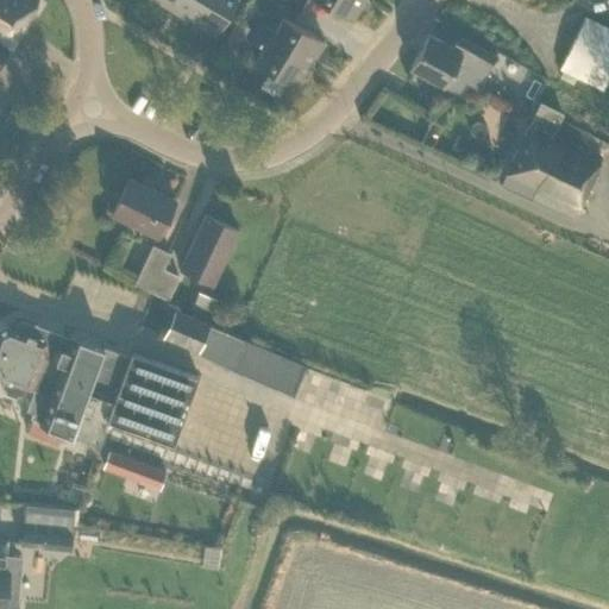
[(0,0),(0,60),(36,0),(0,0)]
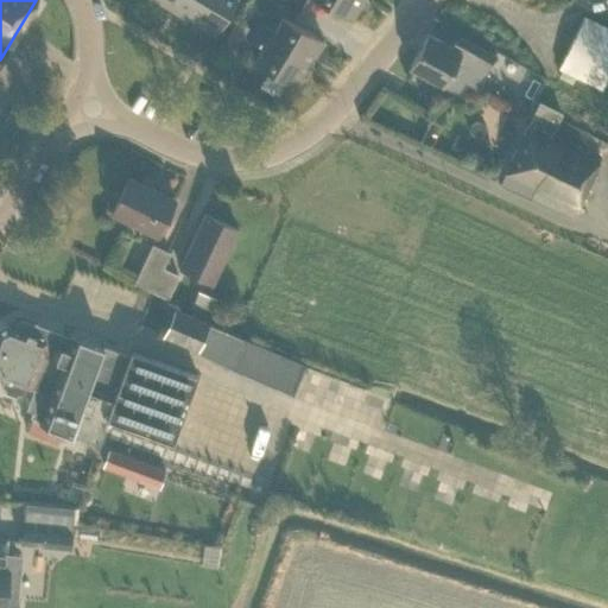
[(204,0),(173,0),(169,10),(191,23),(204,0)]
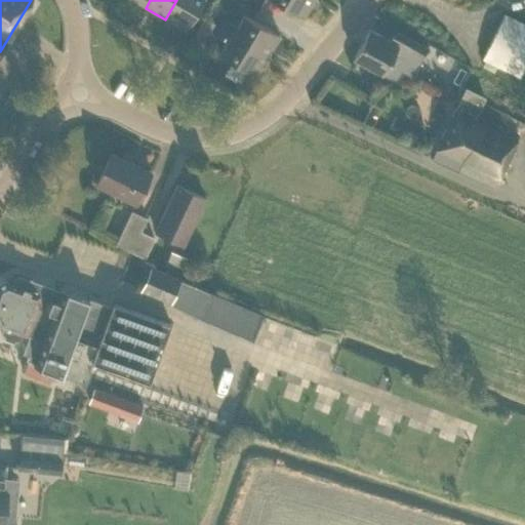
[(176,0),(165,19),(184,31),(202,0),(176,0)]
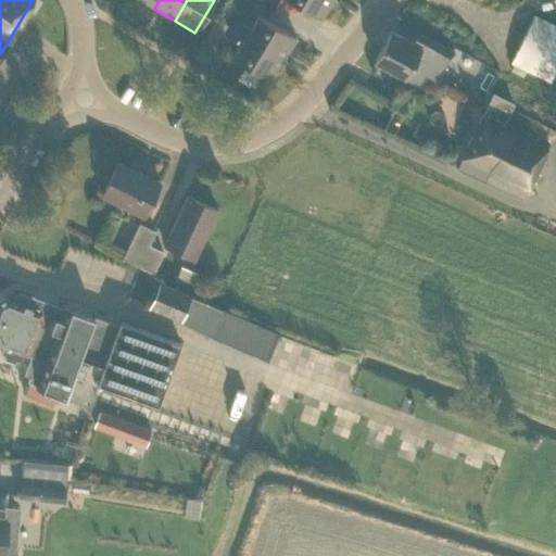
[(329,0),(291,0),(319,16),(329,0)]
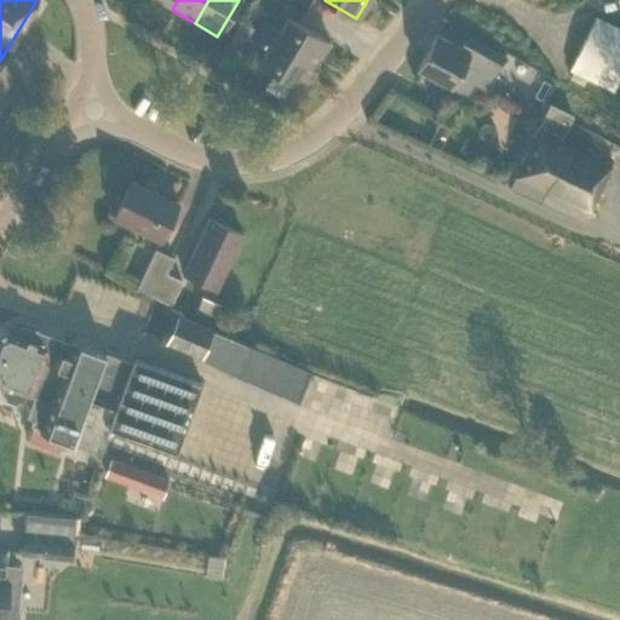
[(262,19),(256,29),(314,64),(328,41),(286,16),(277,30),(262,19)]
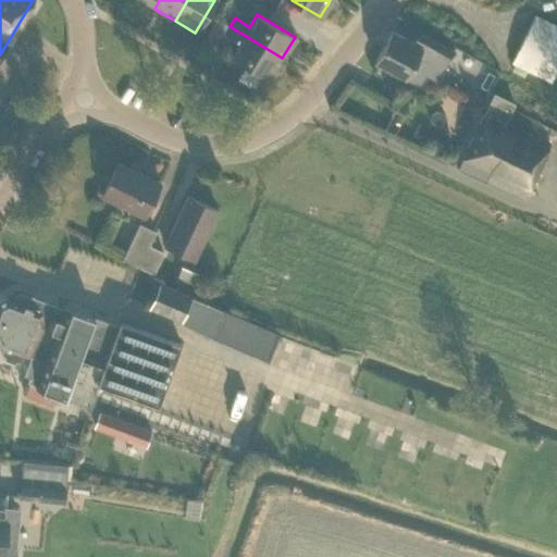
[(556,26),(533,15),(510,62),(551,82),(556,66),(556,26)]
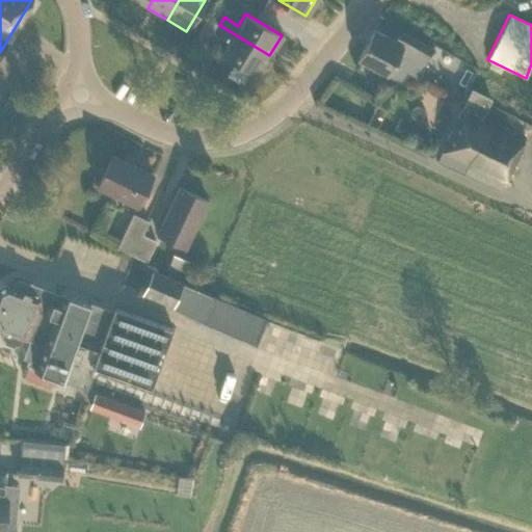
[(214,32),(219,25),(207,17),(195,34),(209,43),(214,32)]
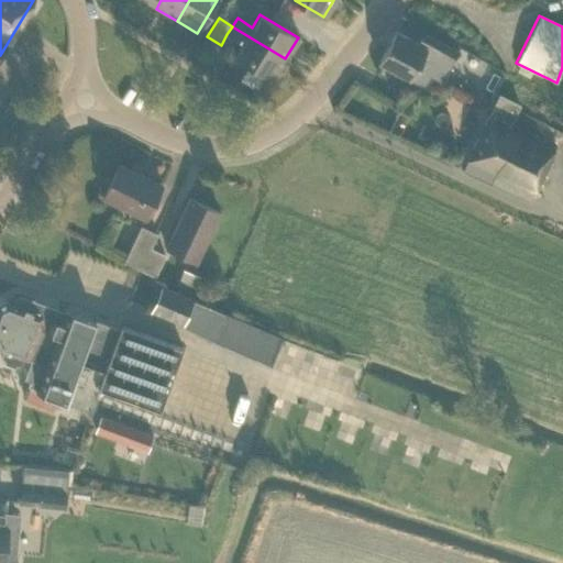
[(285,58),(232,26),(227,34),(242,43),(234,56),(273,79),(285,58)]
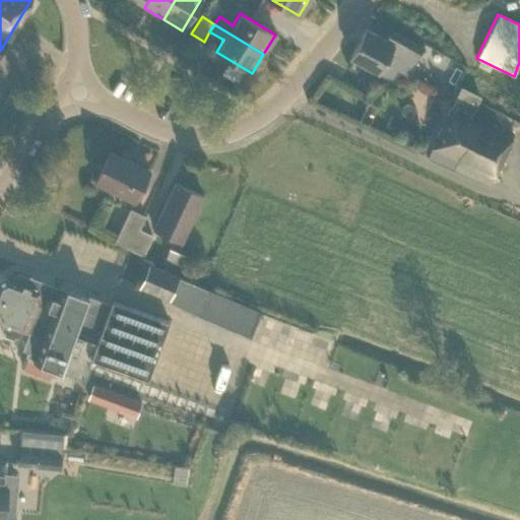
[(365,28),(349,57),(390,79),(395,70),(406,76),(421,48),(389,29),(384,40),(365,28)]
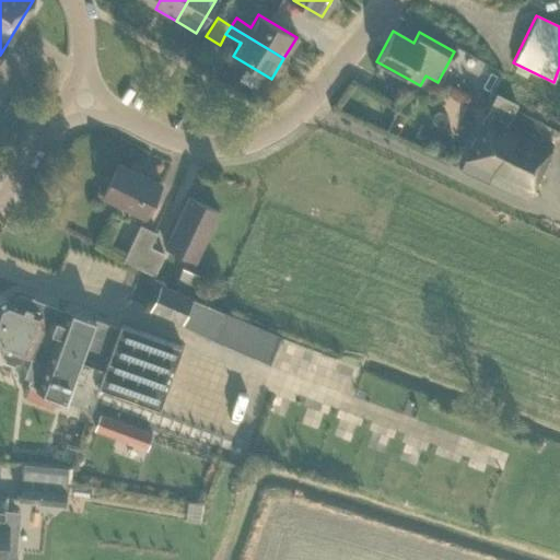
[(459,168),(486,182),(487,181),(526,199),(551,144),(506,123),(515,104),(496,94),(487,113),(486,112),(459,168)]
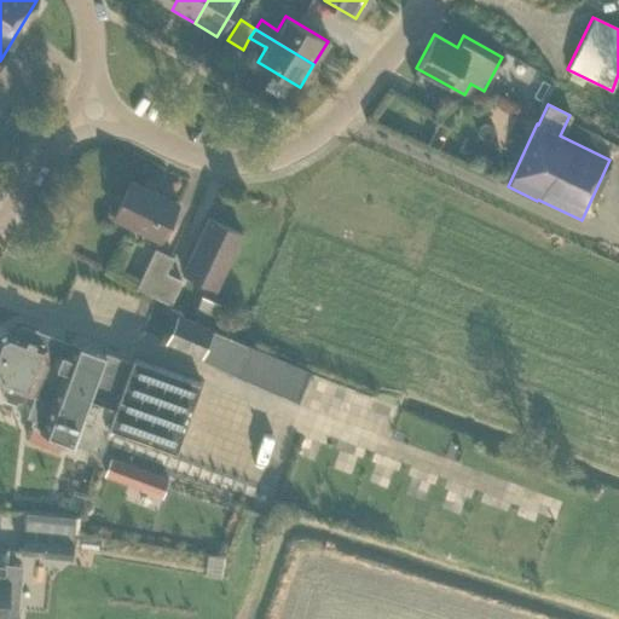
[(178,203),(129,180),(111,218),(160,241),(178,203)]
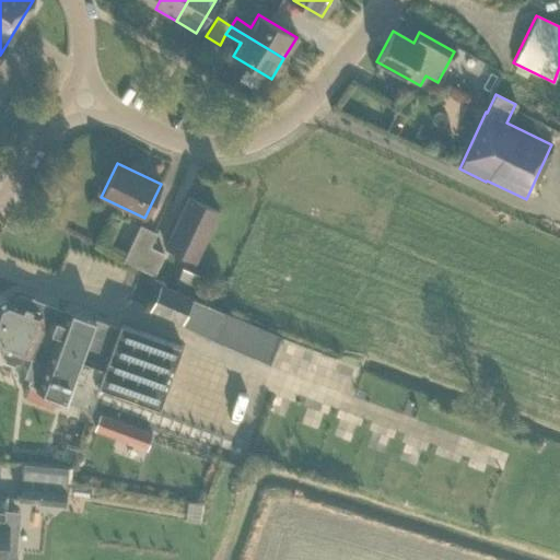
[(218,211),(187,197),(164,246),(194,260),(218,211)]
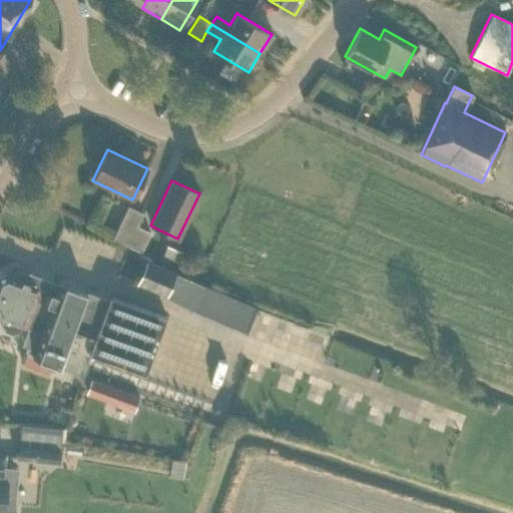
[(113,237),(127,244),(136,225),(142,213),(128,206),(113,237)]
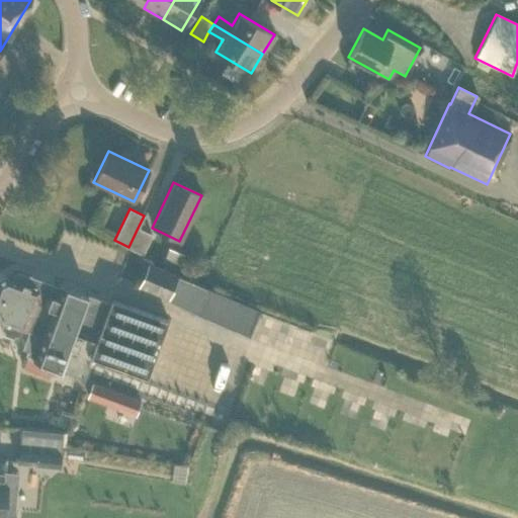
[(151,234),(138,228),(128,247),(143,253),(151,234)]
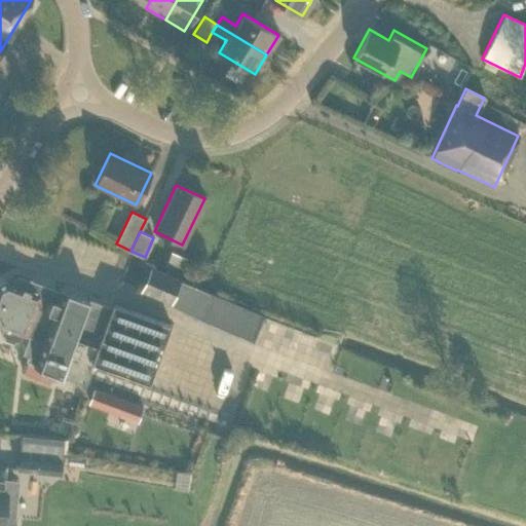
[(185,274),(191,259),(171,251),(165,267),(185,274)]
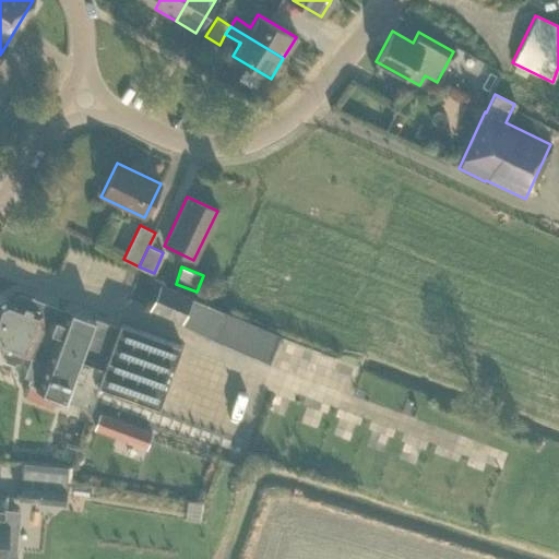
[(149,308),(200,331),(211,307),(159,284),(149,308)]
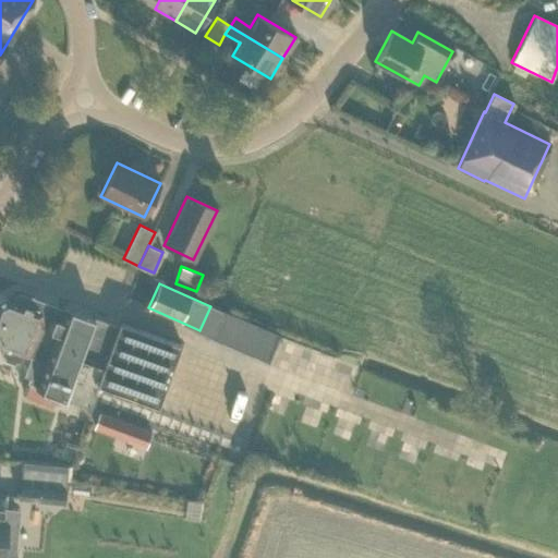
[(155,407),(179,344),(118,323),(117,326),(93,317),(93,319),(63,308),(20,292),(13,294),(10,302),(4,300),(0,300),(0,346),(3,348),(2,351),(4,355),(5,355),(5,359),(14,362),(15,359),(17,360),(21,358),(22,354),(25,355),(32,358),(26,375),(32,377),(28,384),(34,386),(34,387),(63,399),(72,376),(155,407)]
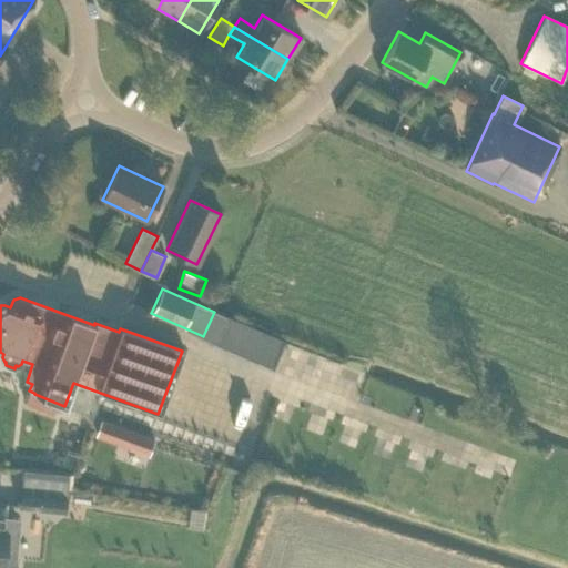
[(226,315),(214,343),(273,368),(285,341),(226,315)]
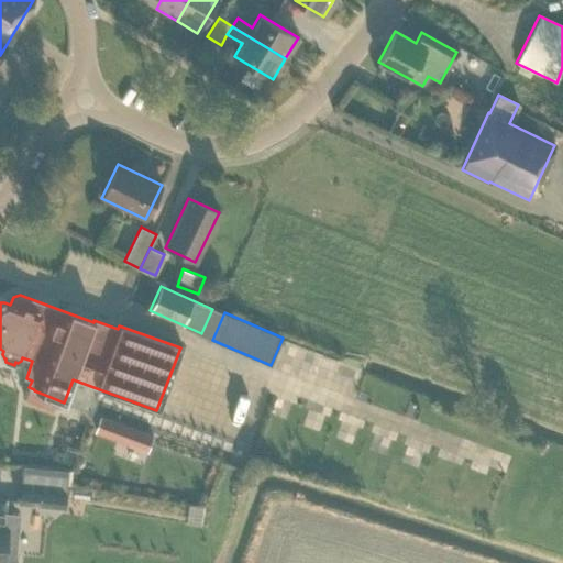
[(100,416),(94,432),(147,452),(153,435),(100,416)]
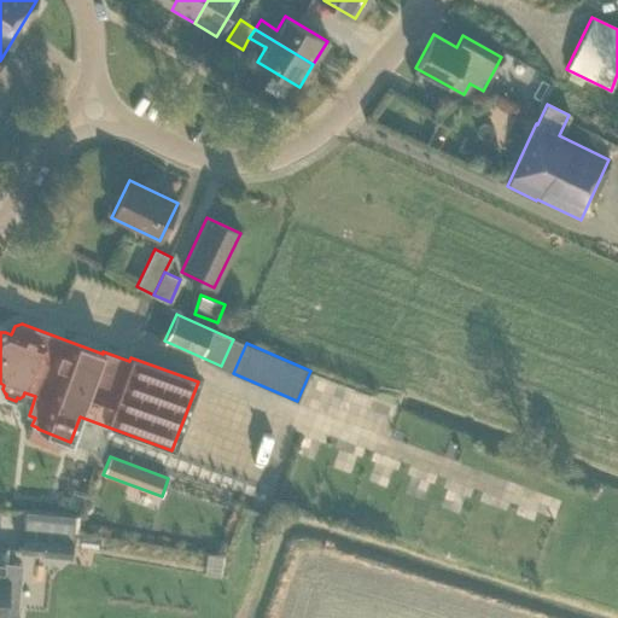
[(22,536),(21,553),(42,555),(44,538),(22,536)]
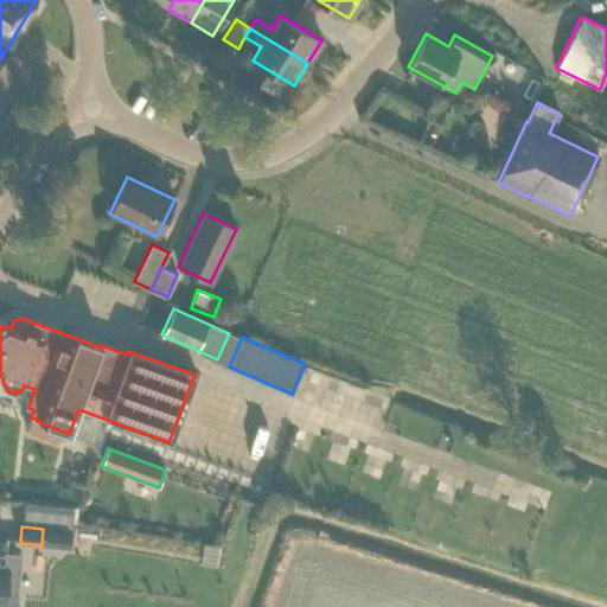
[(1,568),(5,538),(0,537),(0,606),(17,606),(18,604),(16,596),(12,592),(5,588),(7,569),(1,568)]
